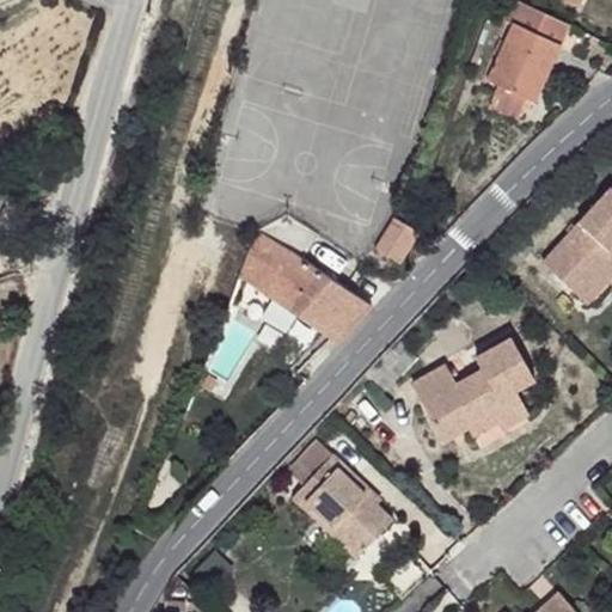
[(571,26),(516,0),(507,22),(515,26),(490,80),(506,89),(528,99),(531,101),(549,62),(554,66),(571,26)]
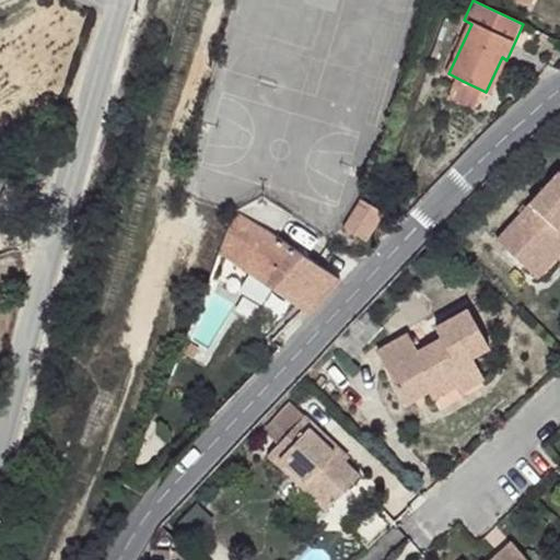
[(506,60),(502,57),(486,92),(491,94),(506,60)]
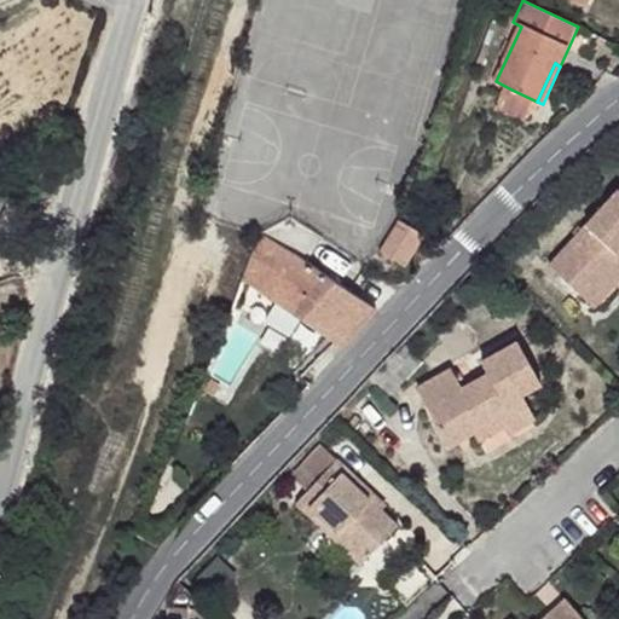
[(534,100),(512,90),(501,111),(525,122),(534,100)]
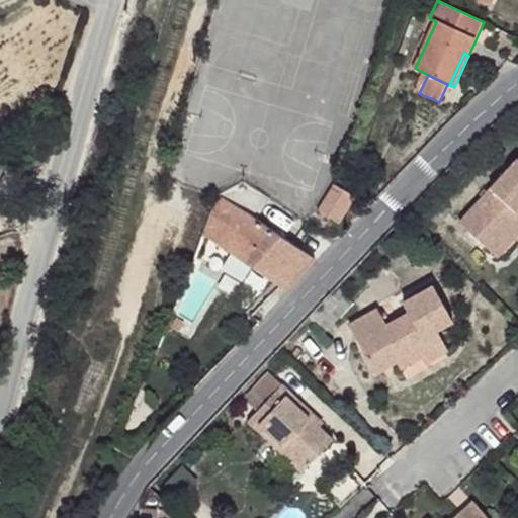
[(517,165),(512,160),(451,225),(484,254),(516,220),(511,214),(517,206),(517,165)]
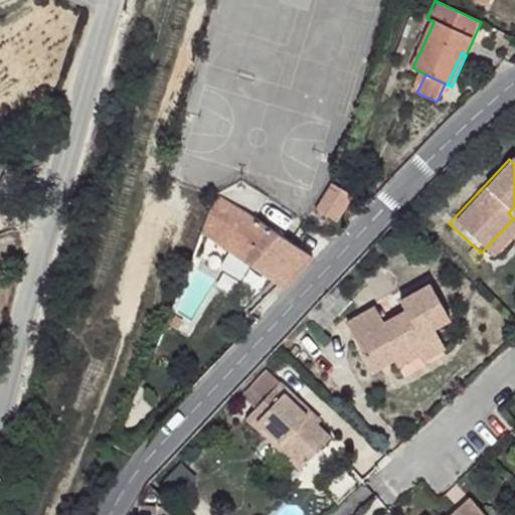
[(241,181),(216,194),(246,211),(260,220),(275,198),(241,181)]
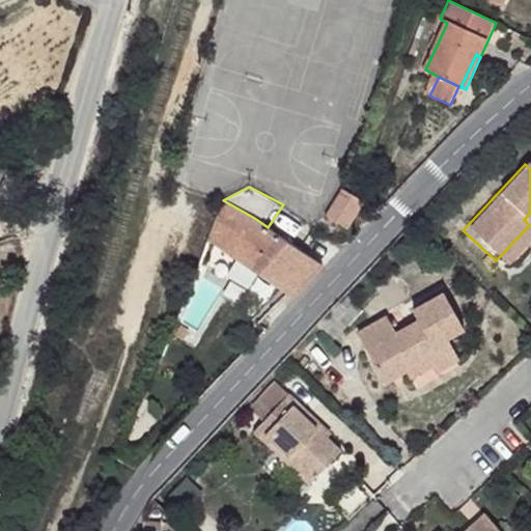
[(343,189),(326,216),(347,229),(365,203),(343,189)]
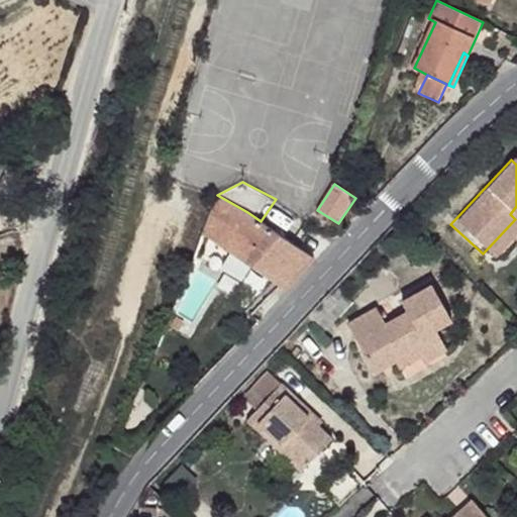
[(247,212),(217,195),(203,236),(285,290),(314,257),(261,221),(247,212)]
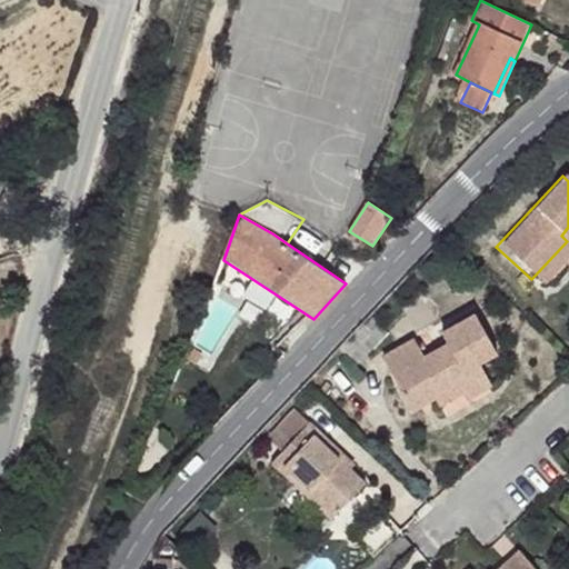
[(568,243),(567,241),(531,279),(537,287),(568,250),(568,243)]
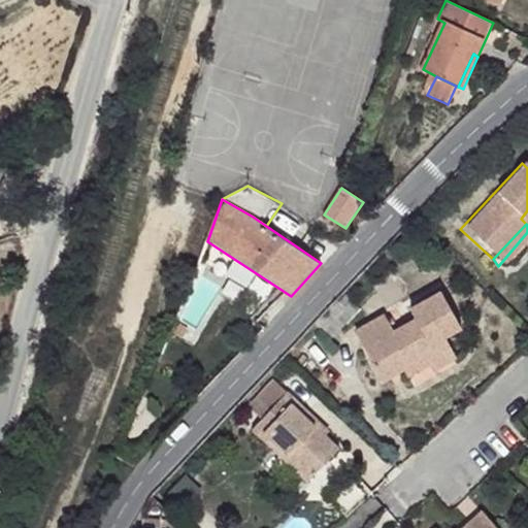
[(376,315),(350,330),(381,380),(399,368),(441,343),(438,338),(458,326),(435,292),(403,310),(407,318),(389,329),(376,315)]
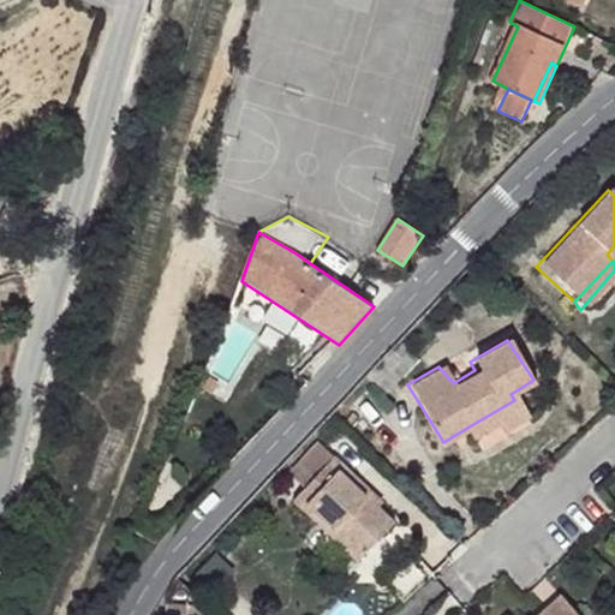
[(465,429),(469,439),(471,436),(494,423),(501,429),(525,416),(514,400),(465,429)]
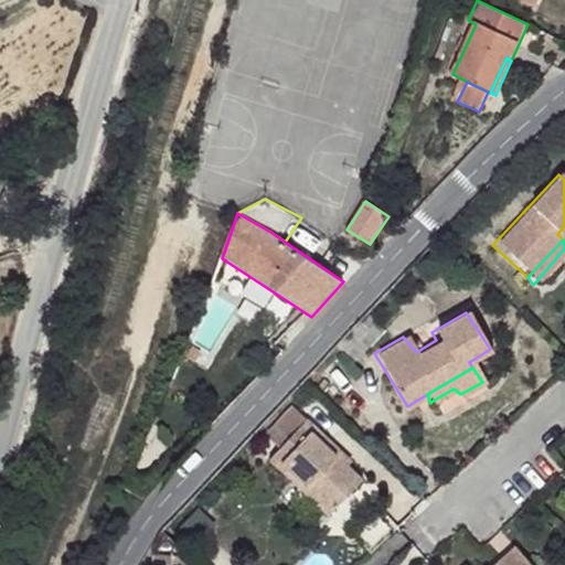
[(305,423),(272,458),(304,489),(299,494),(326,519),(363,476),(349,464),(328,445),(305,423)]
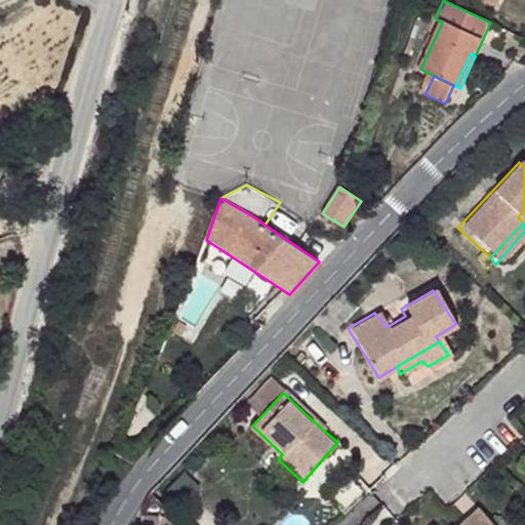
[(309,408),(305,413),(324,431),(329,427),(309,408)]
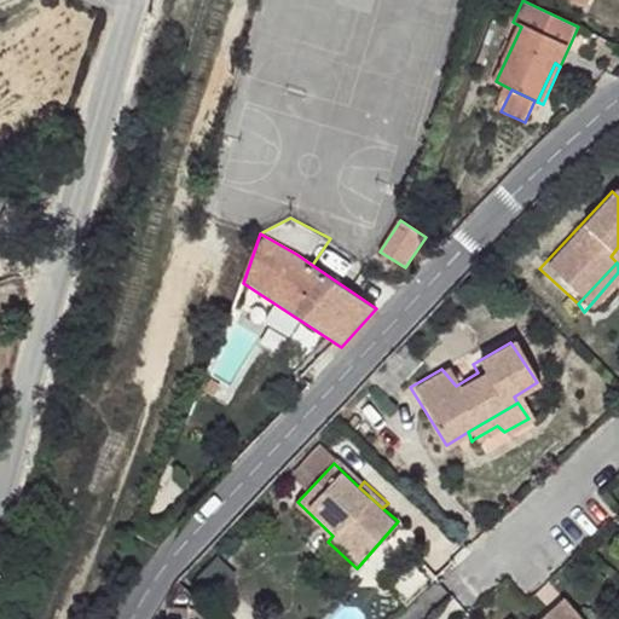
[(293,509),(328,542),(333,536),(300,503),(293,509)]
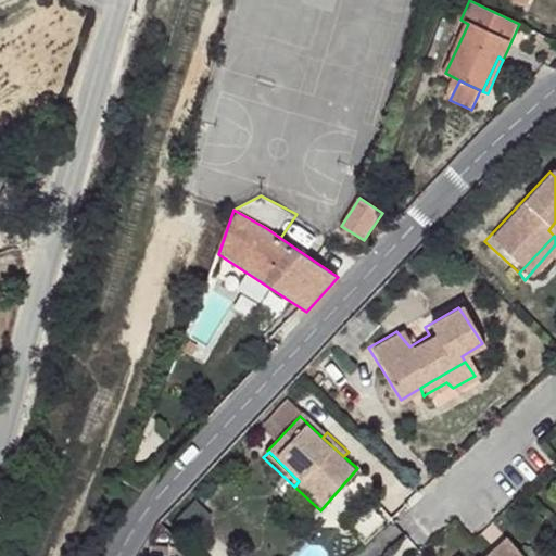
[(361,506),(379,527),(405,504),(386,484),(361,506)]
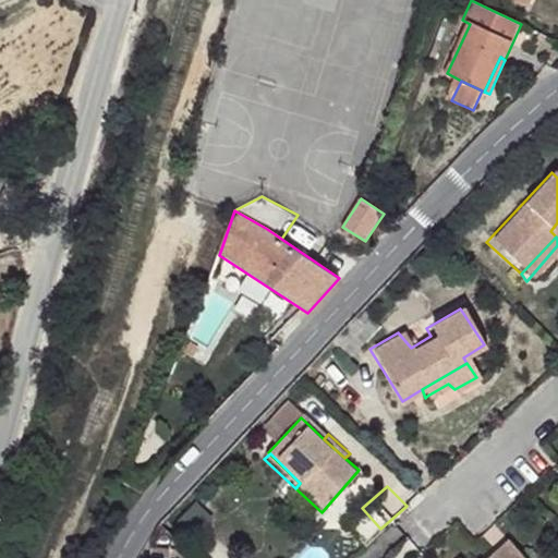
[(529,557),(510,538),(488,557),(529,557)]
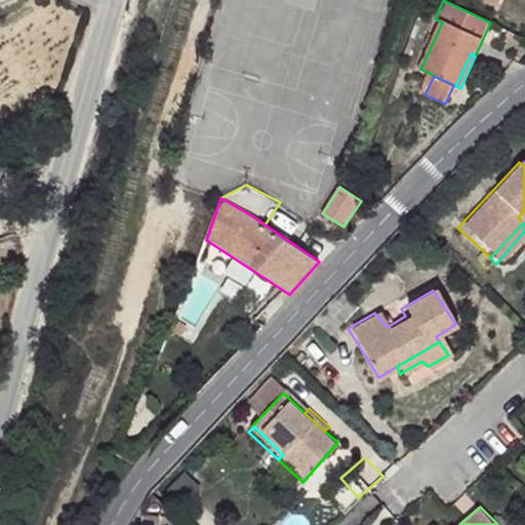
[(137,516),(136,524),(171,524),(172,518),(137,516)]
